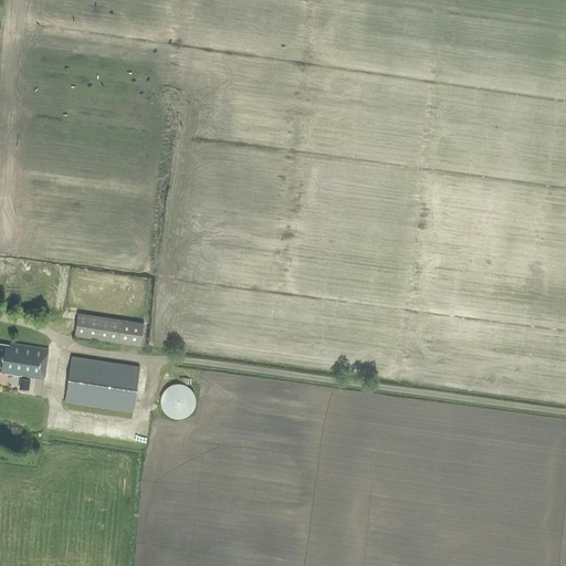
[(140,346),(144,324),(79,313),(74,336),(140,346)]
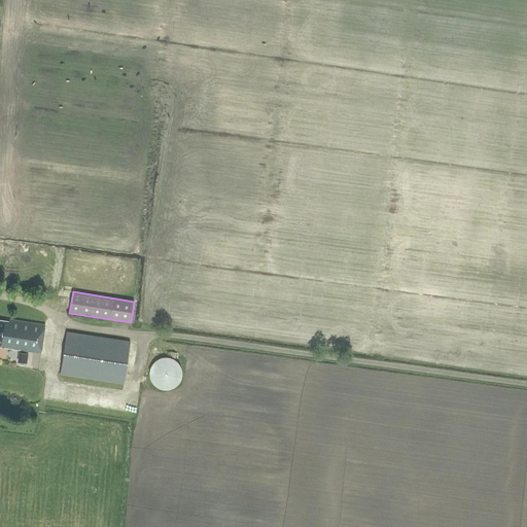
[(0,347),(40,354),(45,325),(9,320),(9,322),(0,320),(0,347)]
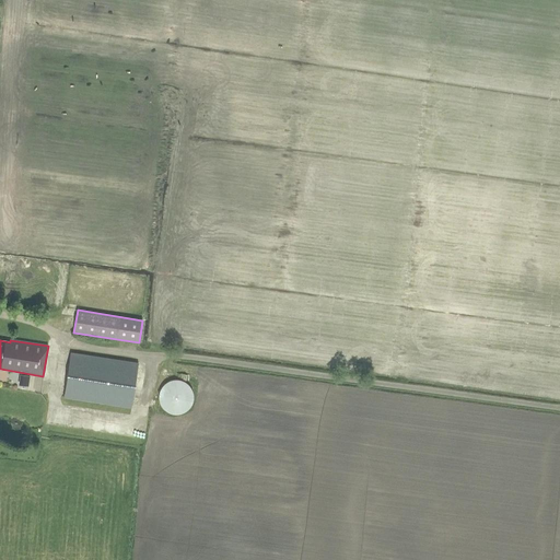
[(131,408),(138,363),(71,353),(65,398),(131,408)]
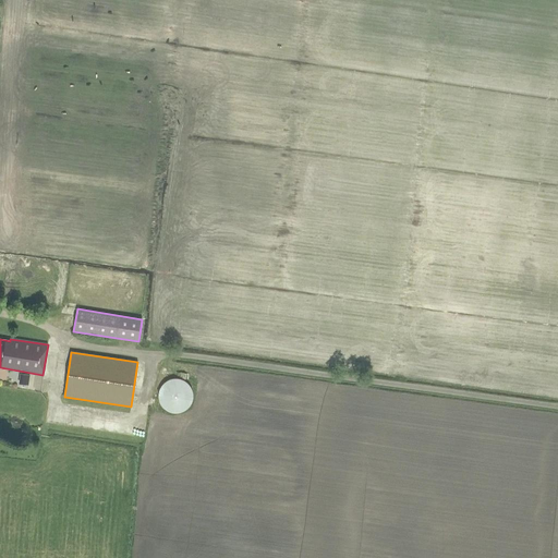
[(21,383),(26,385),(31,376),(25,373),(21,383)]
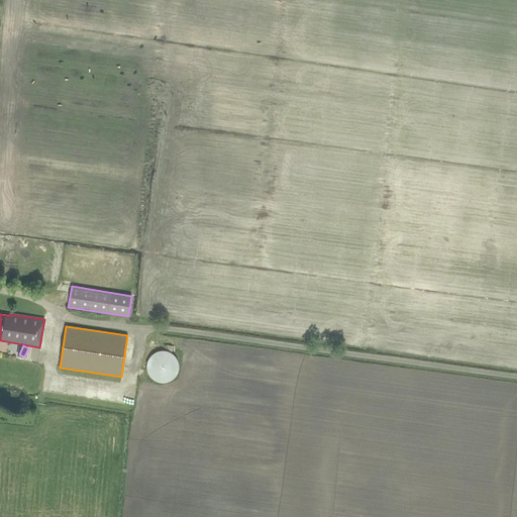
[(146,365),(146,367),(146,369),(147,370),(147,371),(148,373),(148,375),(149,376),(150,377),(151,378),(152,379),(154,380),(156,381),(157,382),(159,382),(160,382),(161,383),(163,383),(164,383),(166,383),(168,382),(169,382),(171,381),(172,380),(173,379),(174,378),(175,378),(176,377),(176,376),(177,374),(178,373),(178,371),(179,370),(179,369),(179,367),(179,365),(179,364),(179,363),(178,362),(178,360),(177,359),(176,357),(176,356),(175,355),(173,354),(172,353),(171,352),(170,352),(168,351),(166,351),(165,350),(164,350),(161,350),(159,351),(158,351),(156,352),(154,352),(153,353),(152,354),(150,356),(149,357),(148,358),(148,360),(147,362),(147,363),(147,364),(146,365)]
